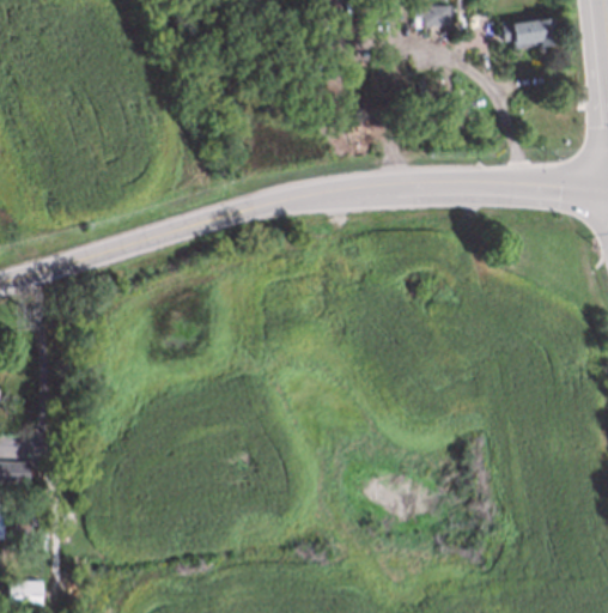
[(421,23),(421,2),(448,2),(448,23),(421,23)]
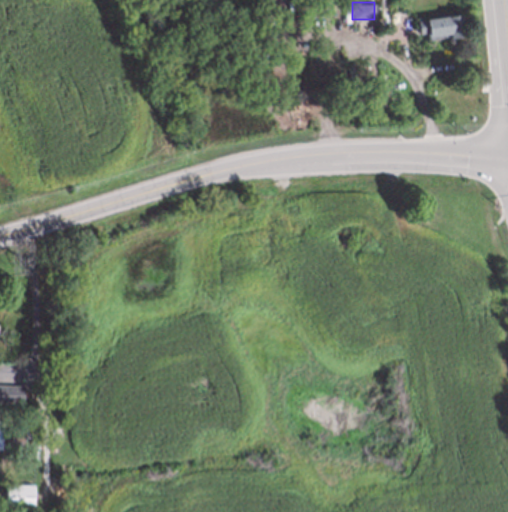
[(428,37),(428,34),(418,36),(416,18),(460,13),(462,33),(428,37)]
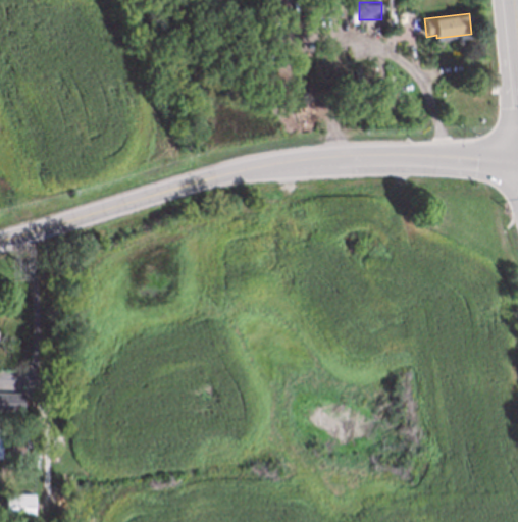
[(366,82),(364,63),(371,62),(373,81),(366,82)]
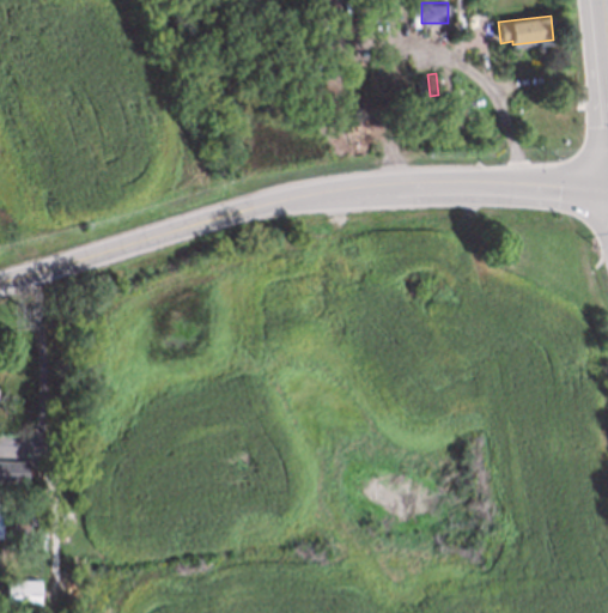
[(0,483),(32,483),(32,462),(0,461),(0,483)]
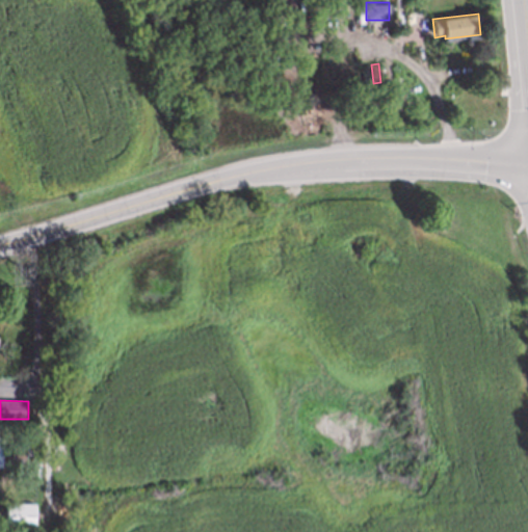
[(38,504),(9,503),(8,525),(38,526),(38,504)]
